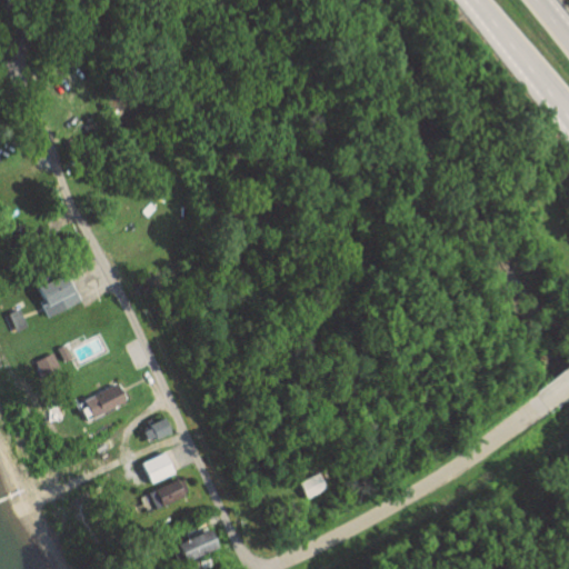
[(81,301),(68,273),(40,287),(46,299),(41,301),(49,317),(81,301)]
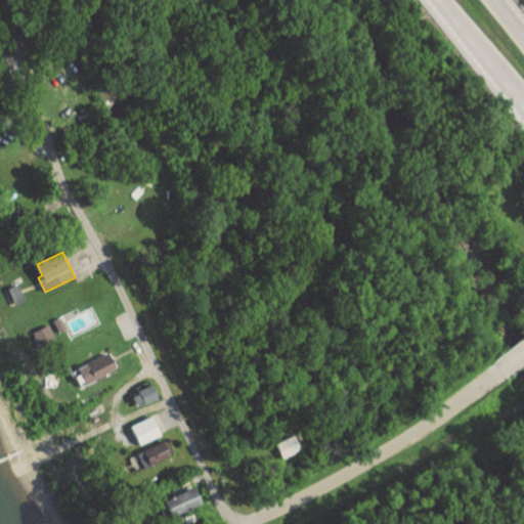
[(55,339),(49,325),(33,333),(38,346),(55,339)]
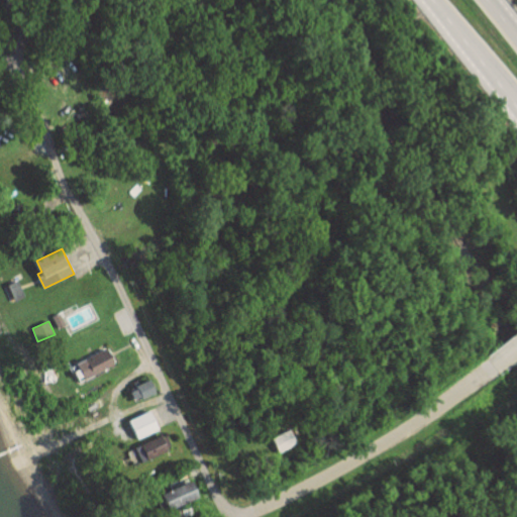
[(115,367),(110,349),(79,359),(84,377),(115,367)]
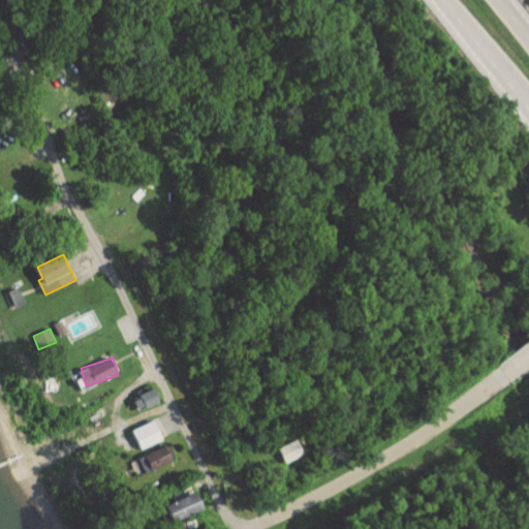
[(133,398),(138,410),(161,401),(155,389),(133,398)]
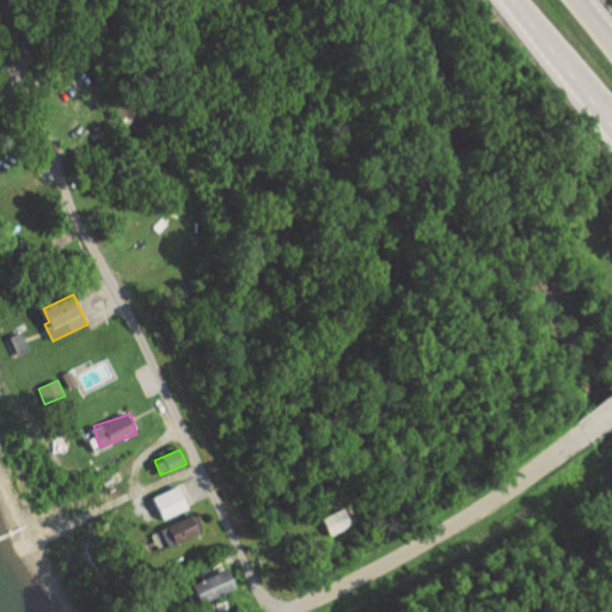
[(153,499),(164,520),(189,507),(178,485),(153,499)]
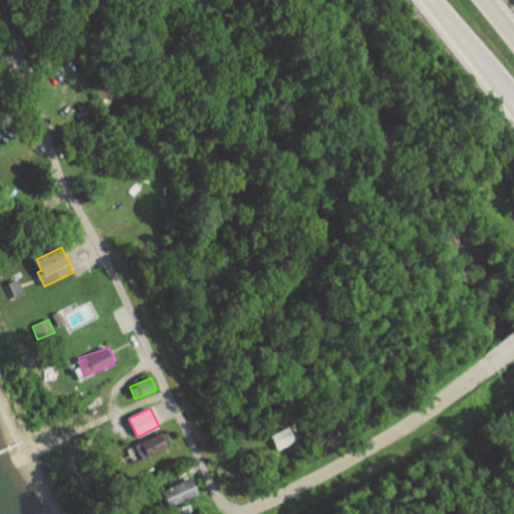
[(296,442),(289,427),(272,435),(278,450),(296,442)]
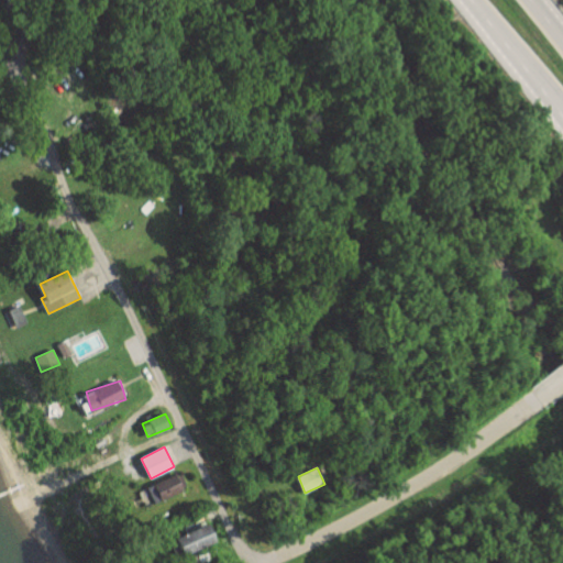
[(181,474),(148,487),(155,503),(187,489),(181,474)]
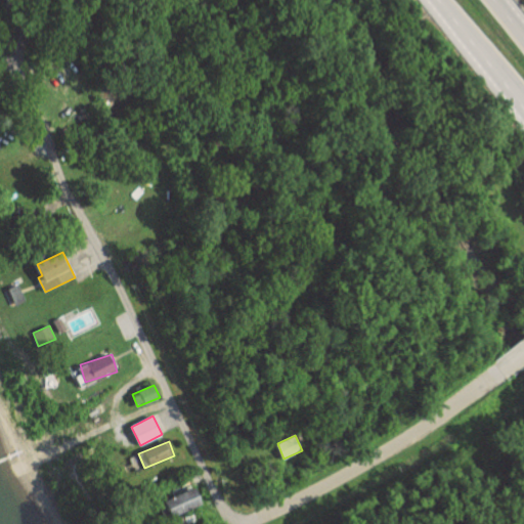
[(203,505),(198,488),(166,498),(172,515),(203,505)]
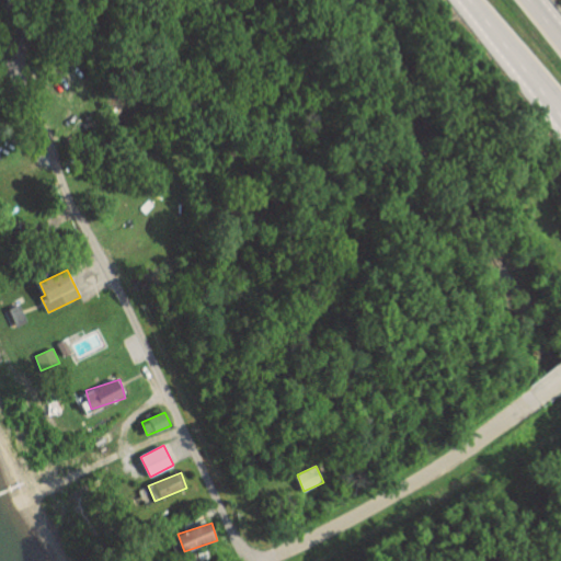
All buildings are outlined.
